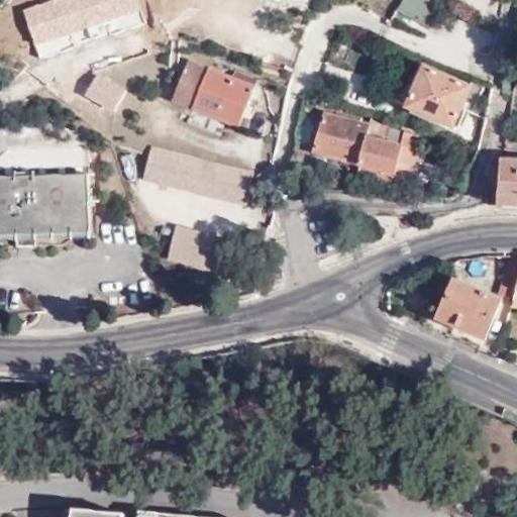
[(441,0),(402,0),(398,9),(436,28),(448,3),(441,0)]
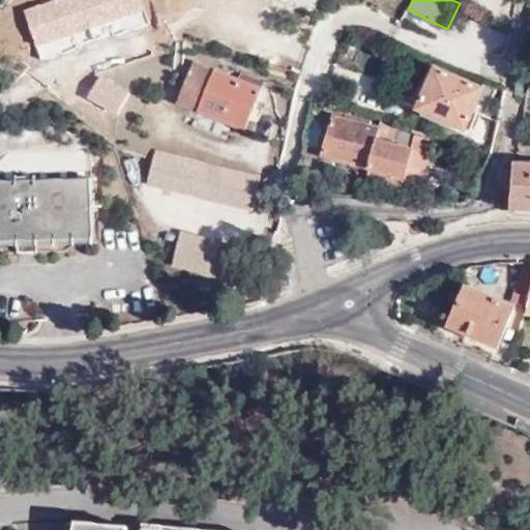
[(244,130),(262,88),(195,61),(176,104),(244,130)]
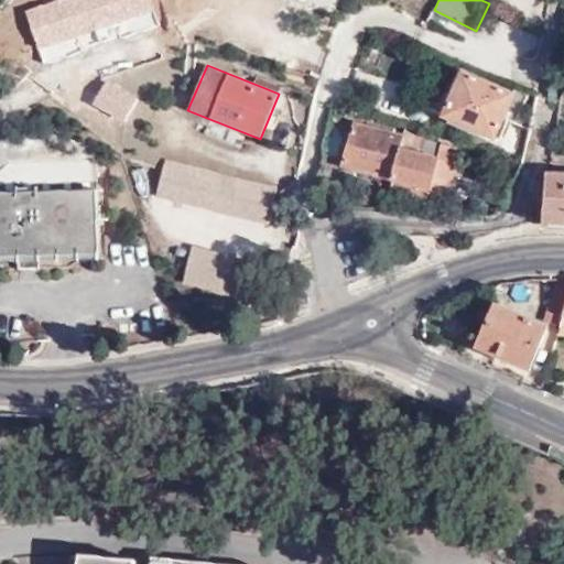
[(523,112),(531,97),(514,90),(511,96),(464,74),(457,88),(448,84),(445,90),(430,85),(421,105),(492,138),(501,118),(530,131),(535,118),(523,112)]
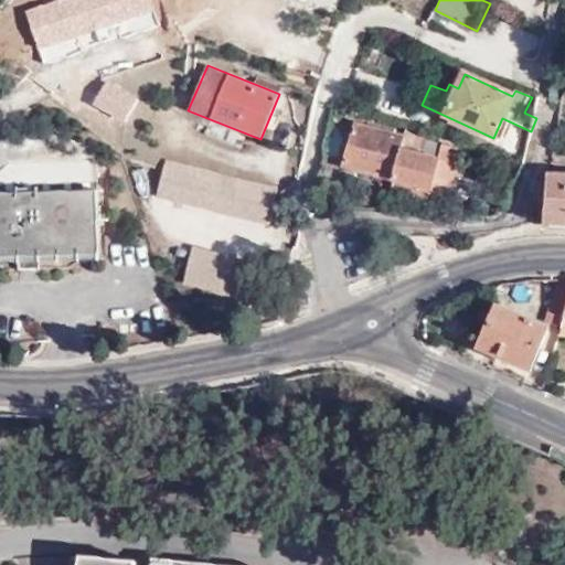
[(340,166),(391,180),(400,150),(404,137),(351,124),(340,166)]
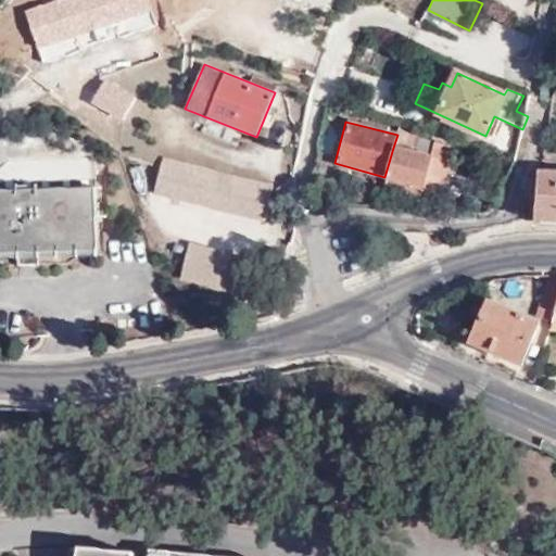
[(393,148),(384,177),(413,185),(424,181),(430,182),(439,153),(431,151),(433,142),(414,137),(409,152),(393,148)]
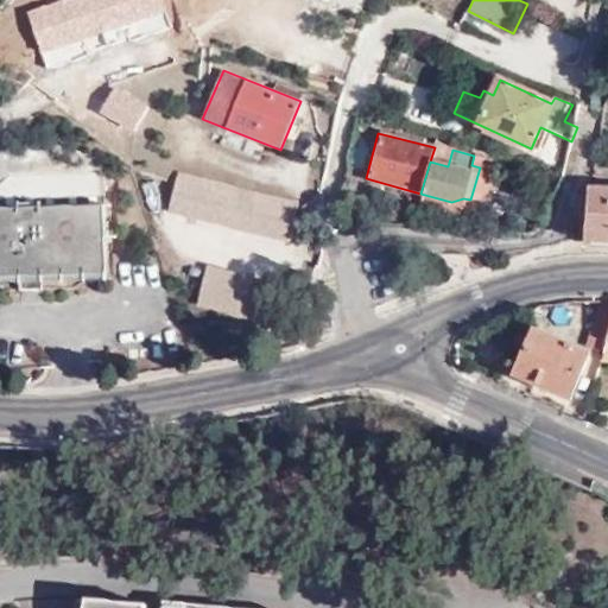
[(166,216),(289,244),(299,200),(177,172),(166,216)]
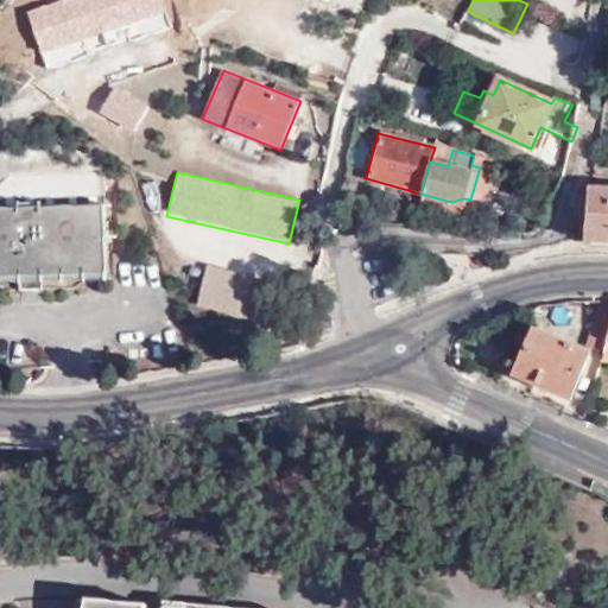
[(607,188),(593,188),(588,241),(607,242),(607,188)]
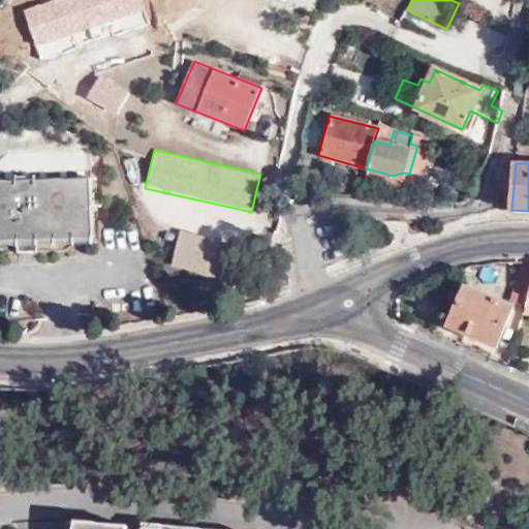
[(0,240),(94,237),(91,178),(0,181),(0,240)]
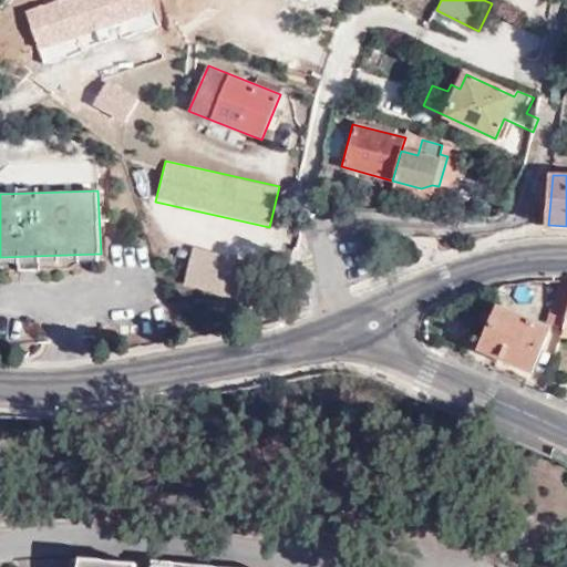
[(189,253),(186,291),(244,297),(247,258),(189,253)]
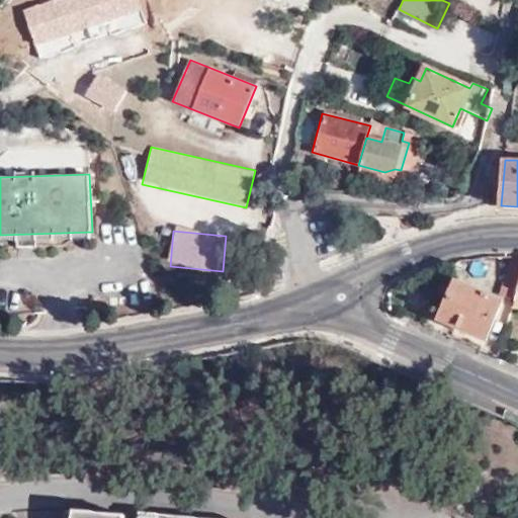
[(500,294),(515,298),(517,289),(517,255),(512,255),(500,294)]
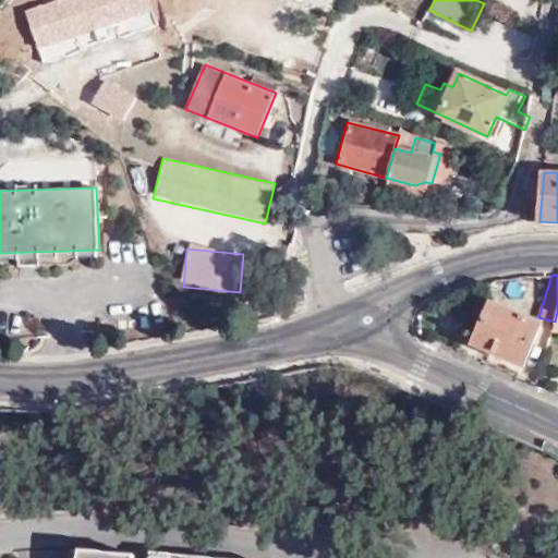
[(541,325),(489,304),(472,344),(523,367),(541,325)]
